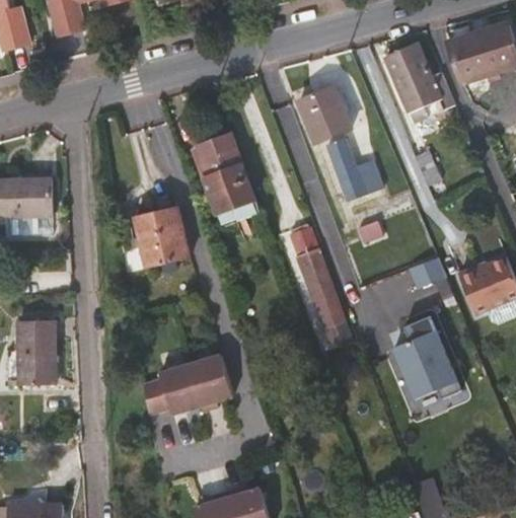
[(29,43),(22,15),(13,18),(10,9),(8,0),(0,0),(0,43),(2,50),(29,43)]
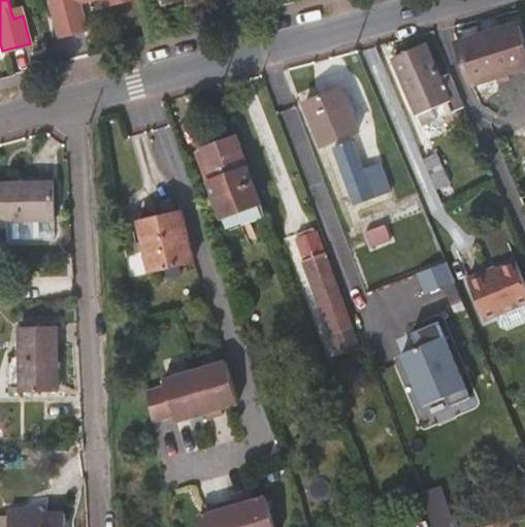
[(100,0),(102,6),(125,0),(59,0),(61,5),(51,8),(58,35),(85,28),(77,2),(85,0),(100,0)]
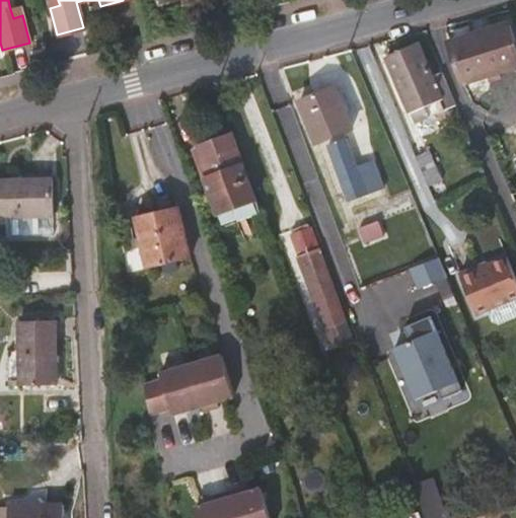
[(20,6),(10,9),(13,18),(22,15),(20,6)]
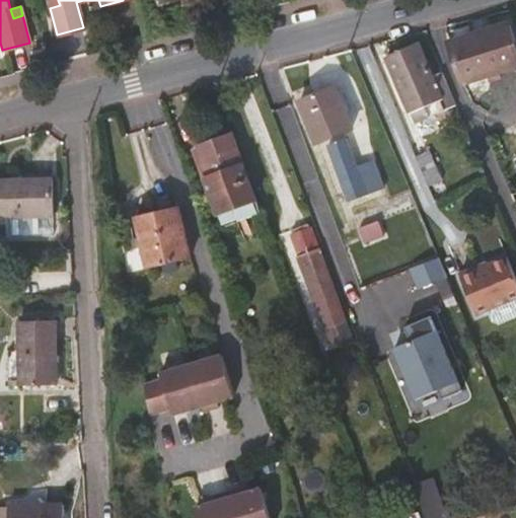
[(515,44),(510,23),(449,41),(460,76),(487,69),(489,77),(515,68),(515,57),(512,45),(515,44)]
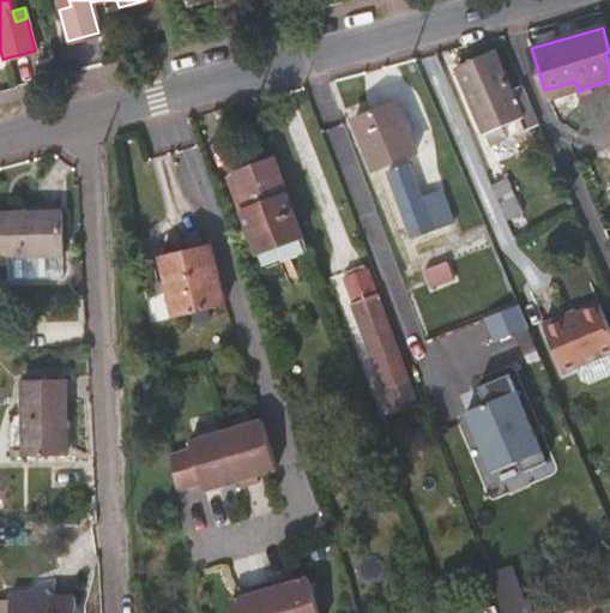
[(488,130),(491,139),(537,120),(523,85),(511,90),(494,49),(456,65),(482,133),(488,130)]
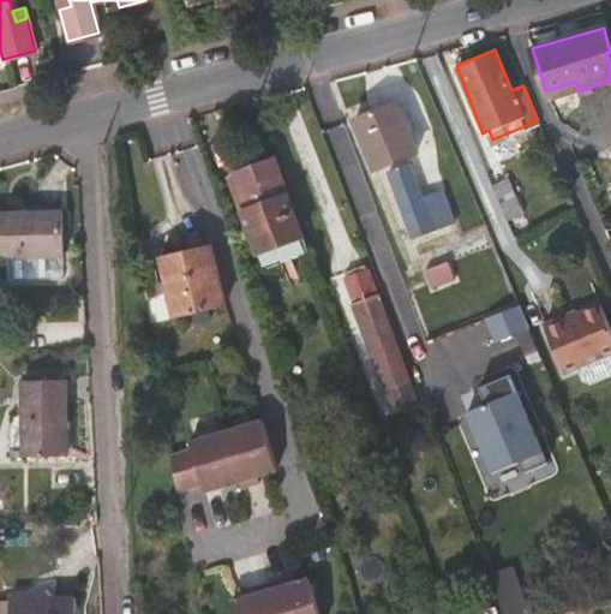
[(372,170),(388,164),(379,143),(399,137),(407,158),(415,154),(396,102),(354,118),(372,170)]
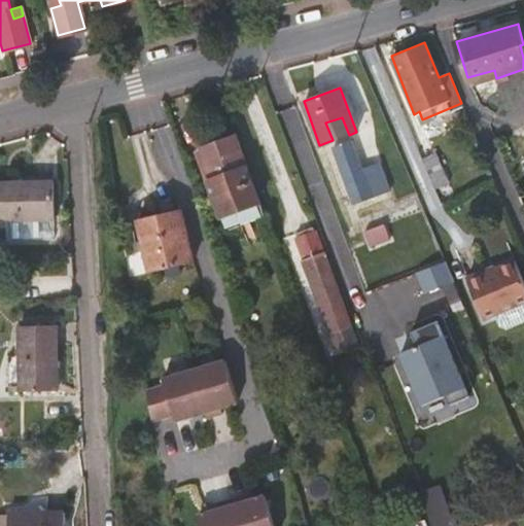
[(333,140),(349,135),(342,117),(325,123),(333,140)]
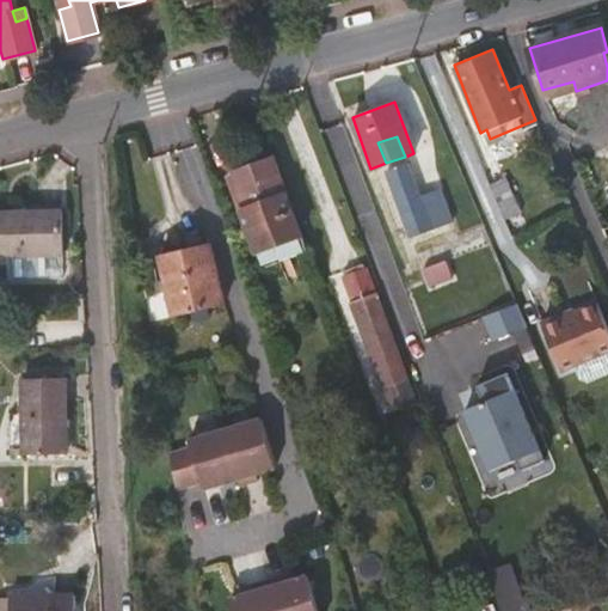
[(232,172),(262,251),(302,237),(274,157),(232,172)]
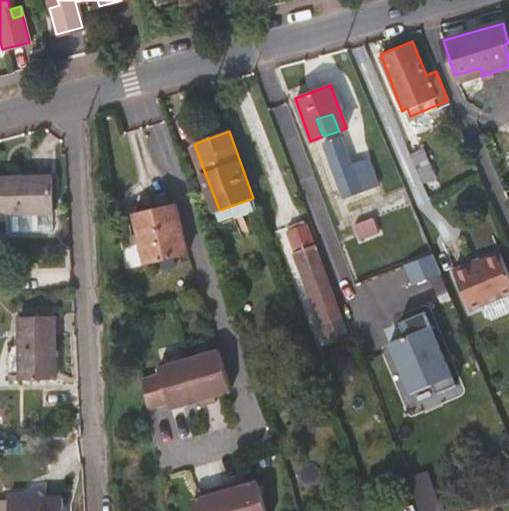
[(341,137),(325,143),(339,180),(355,173),(350,161),(341,137)]
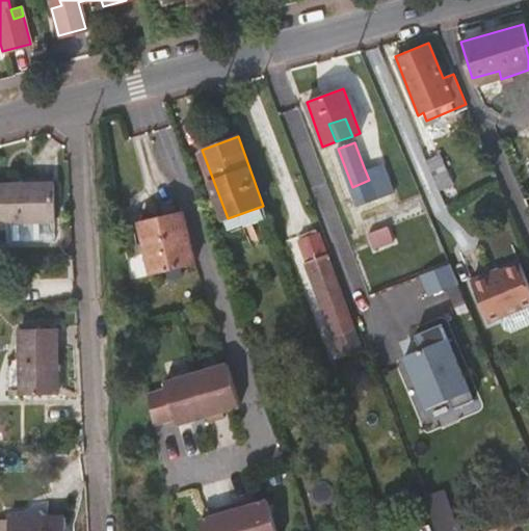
[(384,160),(364,167),(369,180),(372,188),(374,193),(394,186),(384,160)]
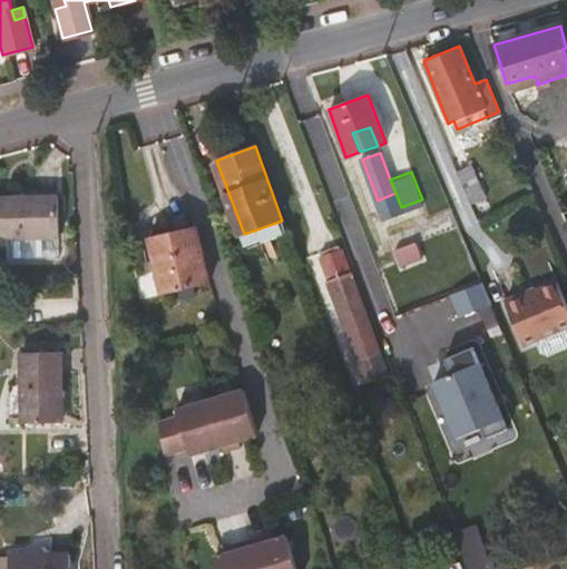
[(480,185),(465,192),(477,221),(492,213),(480,185)]
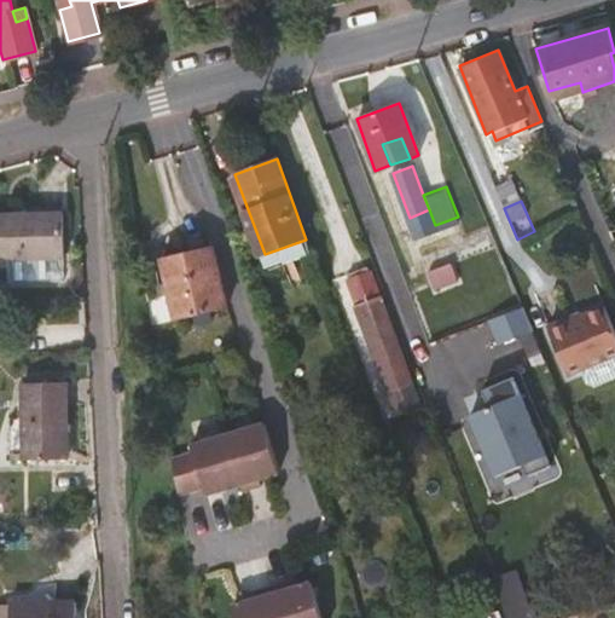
[(0,261),(62,261),(61,218),(0,218),(0,261)]
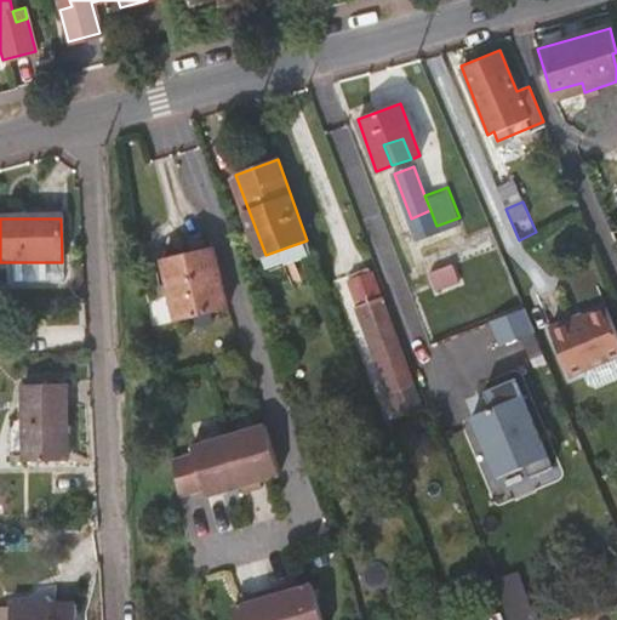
[(486,227),(422,255),(436,289),(501,262),(486,227)]
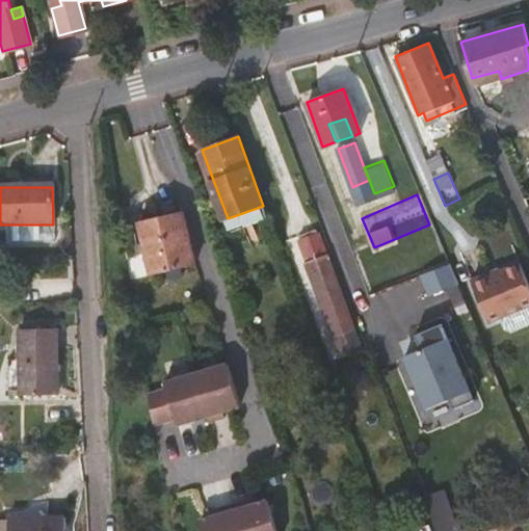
[(192,261),(175,210),(135,223),(152,274),(192,261)]
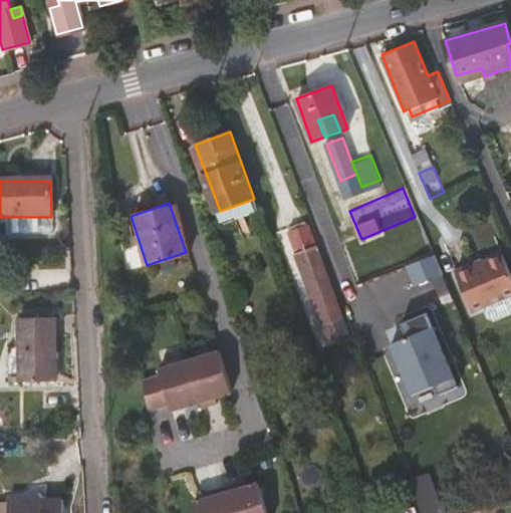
[(288,228),(328,335),(339,332),(342,340),(349,337),(307,222),(288,228)]
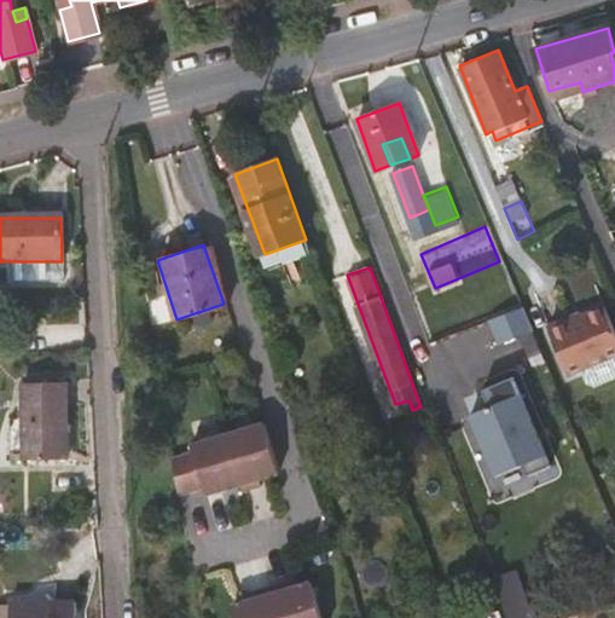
[(522,306),(489,319),(499,344),(533,330),(522,306)]
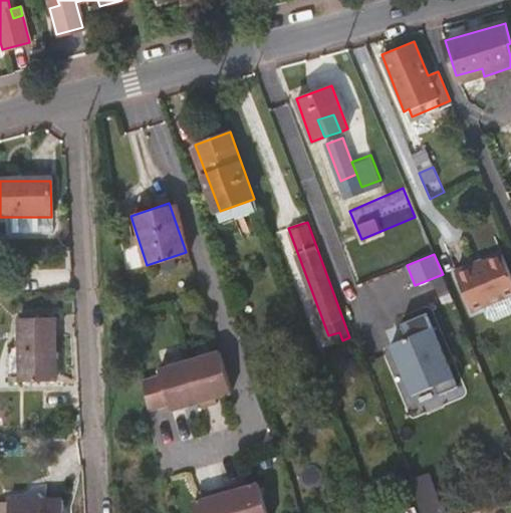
[(510,293),(510,277),(501,255),(475,266),(473,262),(454,270),(471,310),(482,305),(510,293)]
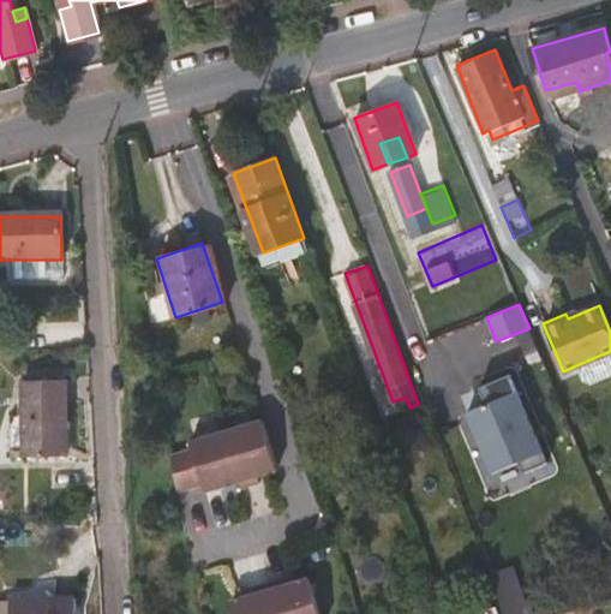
[(610,370),(610,351),(576,365),(581,376),(589,380),(610,370)]
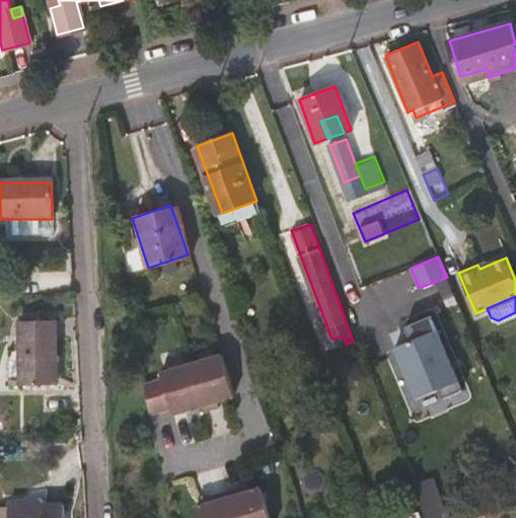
[(411,341),(394,347),(417,399),(439,389),(443,398),(462,390),(430,315),(404,326),(411,341)]
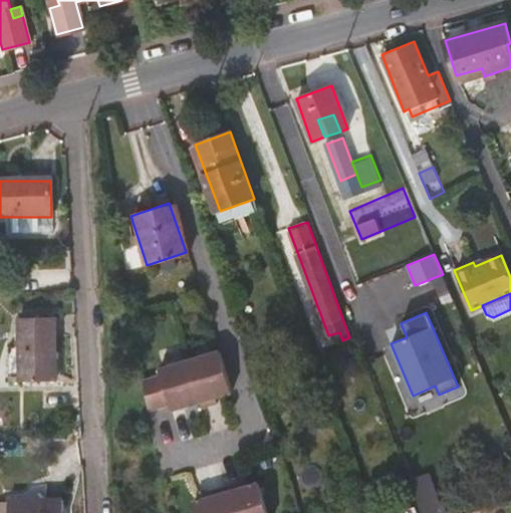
[(19,323),(21,385),(56,385),(55,322),(19,323)]
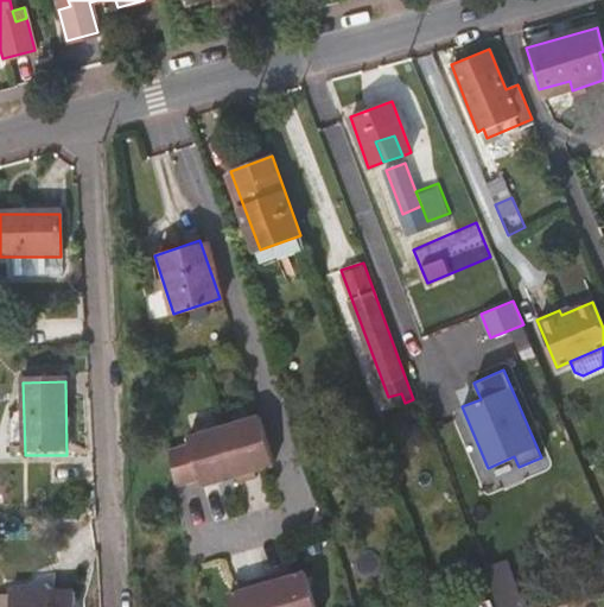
[(277,465),(260,416),(190,438),(192,446),(169,454),(175,489),(203,481),(204,486),(239,476),(241,484),(259,476),(256,470),(277,465)]
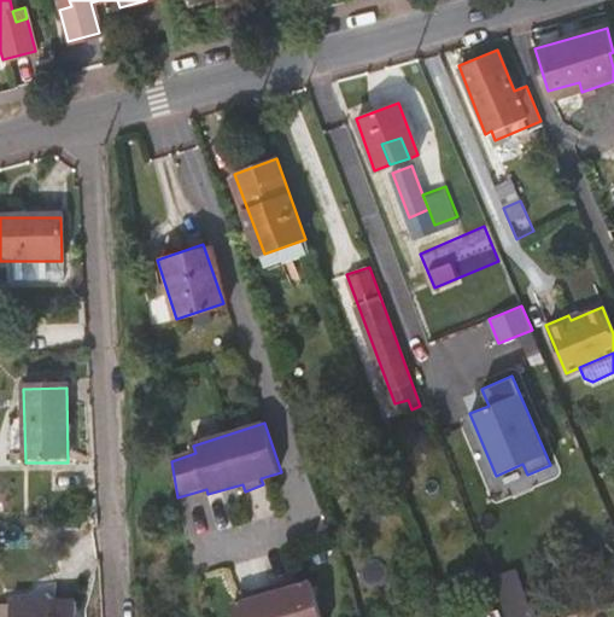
[(604,471),(597,454),(586,459),(594,476),(604,471)]
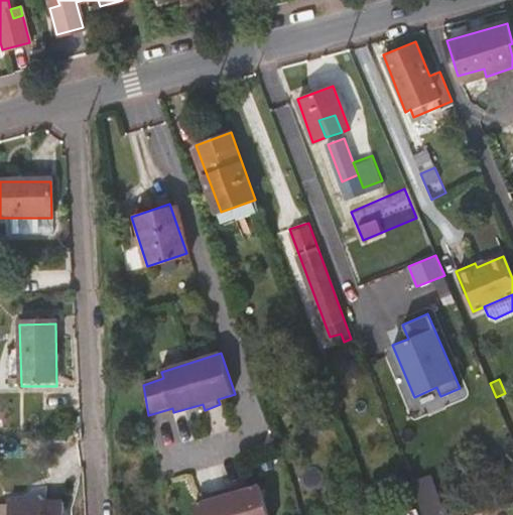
[(207,501),(196,505),(199,514),(269,514),(261,487),(250,490),(244,492),(243,486),(212,494),(213,500),(207,501)]
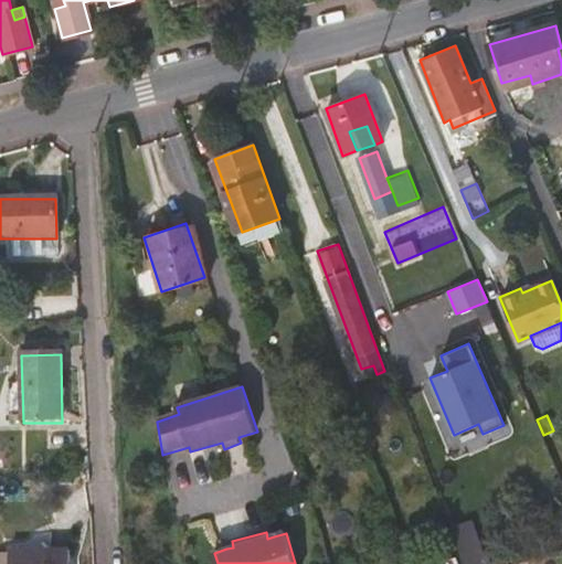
[(67,563),(69,552),(8,555),(8,563),(67,563)]
